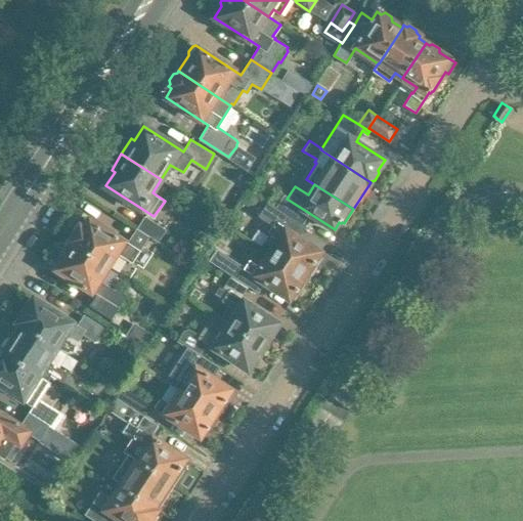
[(259,216),(272,224),(268,230),(279,236),(269,252),(308,277),(310,274),(314,273),(318,267),(316,266),(317,264),(315,263),(316,262),(314,260),(320,252),(299,237),(306,226),(269,202),(259,216)]
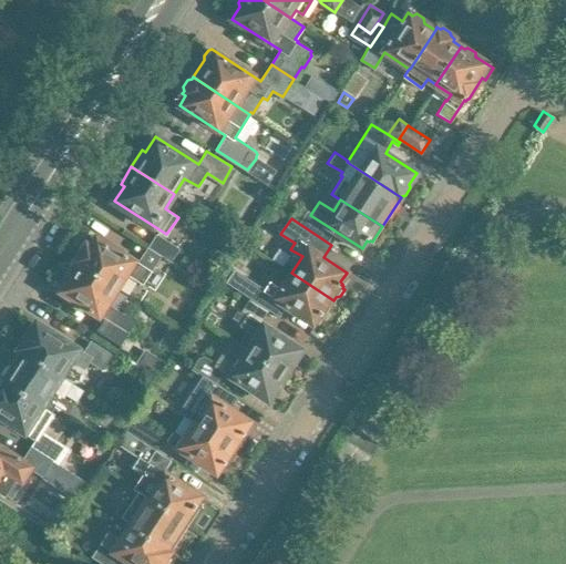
[(156,232),(147,247),(162,256),(162,255),(172,262),(179,247),(156,232)]
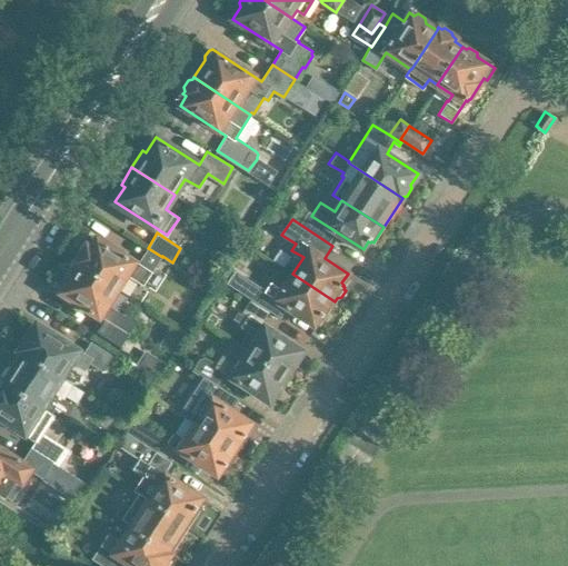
[(155,268),(162,257),(148,248),(138,264),(97,238),(91,247),(87,245),(86,248),(80,249),(76,256),(77,260),(76,261),(117,289),(118,288),(130,296),(140,281),(143,284),(153,268),(155,268)]
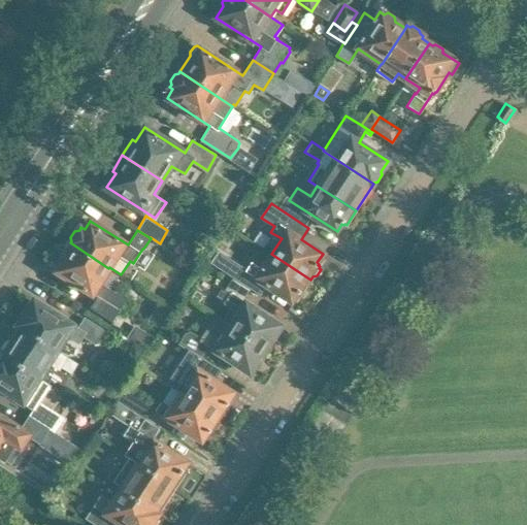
[(108,268),(70,242),(60,259),(56,260),(53,265),(54,269),(99,298),(92,308),(110,320),(125,297),(116,291),(117,291),(100,281),(108,268)]
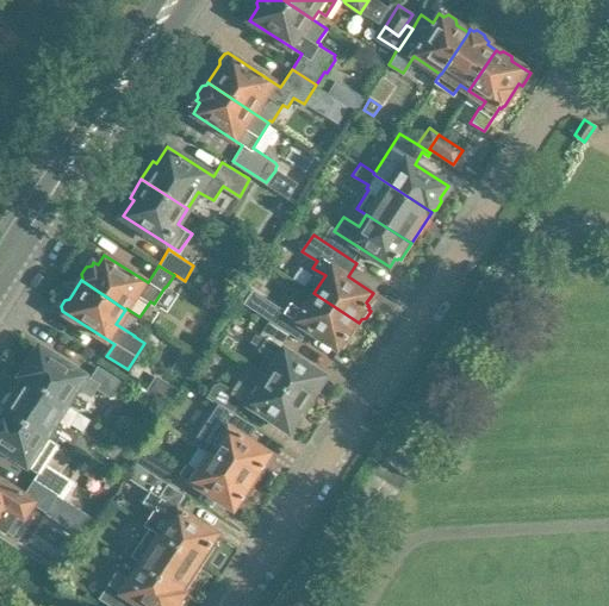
[(252,292),(243,304),(268,320),(290,333),(292,335),(300,323),(337,347),(343,337),(346,339),(347,337),(349,339),(350,337),(354,336),(360,328),(359,324),(359,323),(314,293),(303,308),(291,300),(284,311),(277,306),(252,292)]
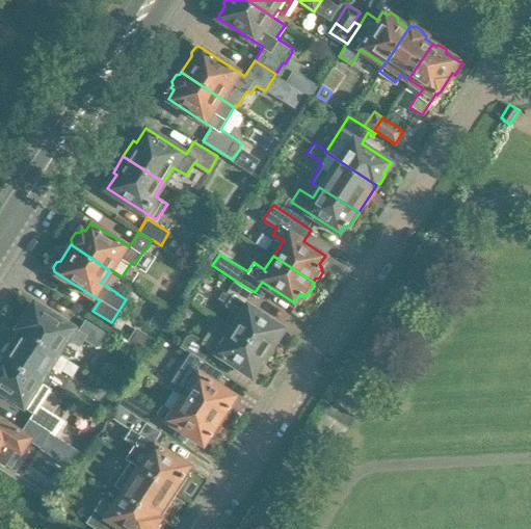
[(245,302),(253,291),(234,280),(227,291),(232,293),(224,303),(232,308),(223,322),(232,328),(268,351),(270,348),(274,347),(279,342),(277,338),(284,327),(245,302)]
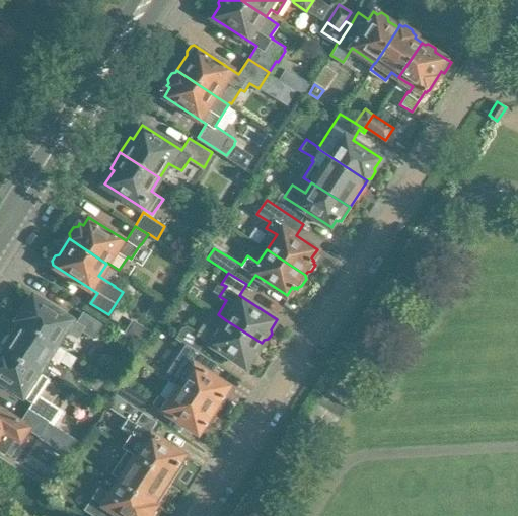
[(197,308),(209,308),(209,293),(197,293),(197,308)]
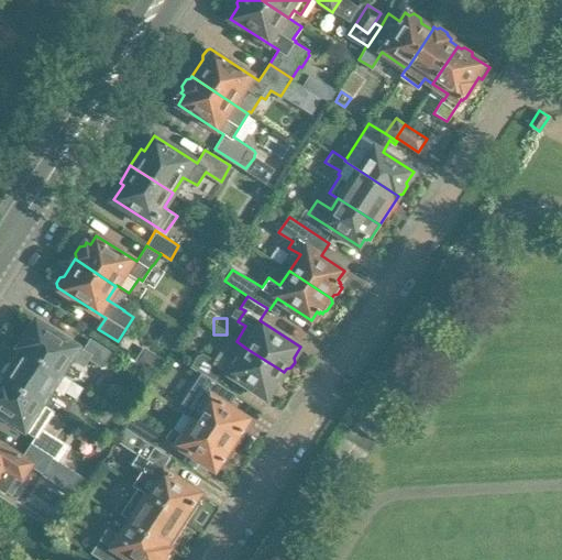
[(21,344),(19,347),(61,373),(62,372),(70,358),(84,366),(89,358),(101,365),(111,350),(90,337),(81,349),(36,320),(29,332),(25,332),(20,341),(21,344)]
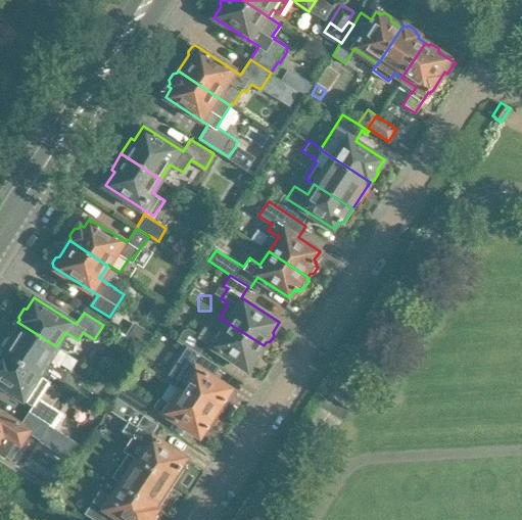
[(134,321),(125,334),(146,348),(155,334),(134,321)]
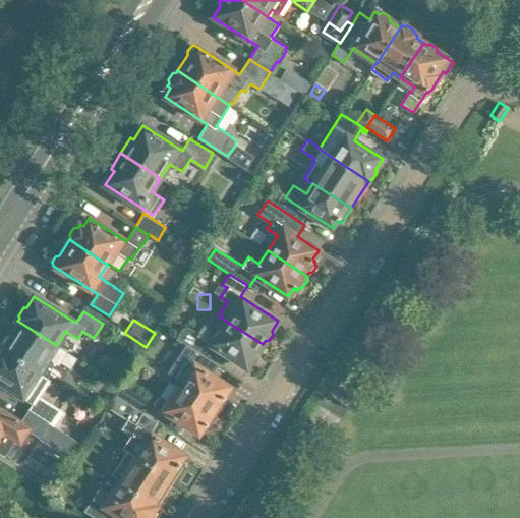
[(56,345),(17,321),(8,336),(7,335),(5,336),(1,343),(1,346),(0,348),(39,372),(49,356),(59,361),(59,360),(70,367),(77,356),(65,348),(64,349),(57,344),(56,345)]
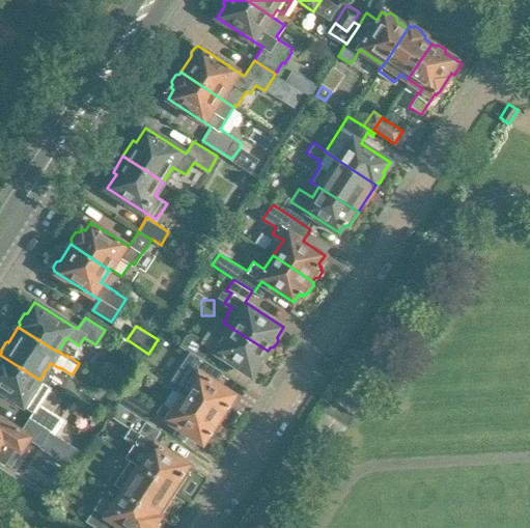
[(268,351),(231,328),(223,339),(207,330),(202,338),(192,331),(187,333),(179,343),(191,351),(201,358),(208,346),(252,376),(258,365),(262,364),(267,359),(266,355),(268,351)]
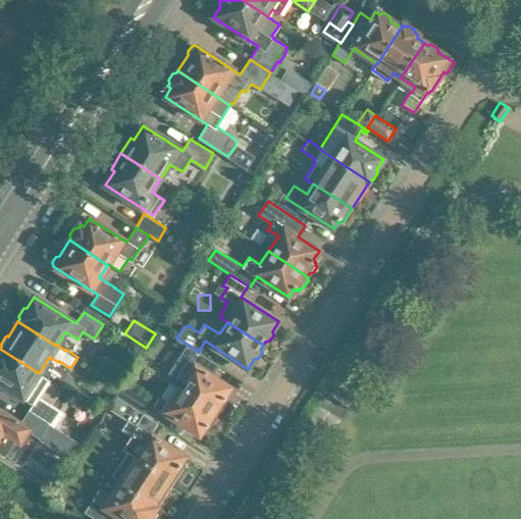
[(188,345),(166,379),(218,414),(220,411),(223,410),(226,406),(226,403),(227,401),(225,400),(226,399),(224,397),(229,387),(211,375),(218,364),(198,352),(188,345)]
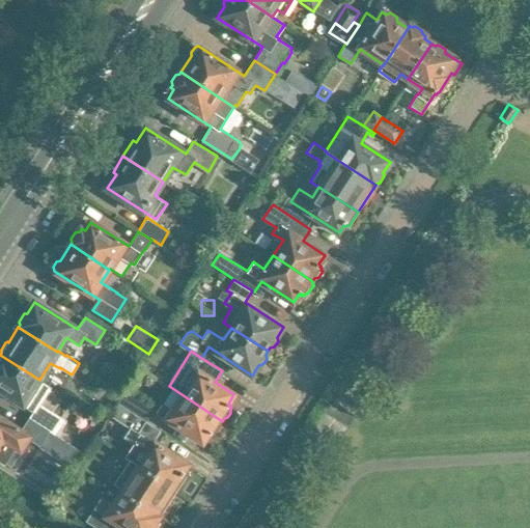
[(39,380),(0,355),(0,390),(32,411),(28,418),(46,429),(55,436),(56,434),(65,418),(40,403),(51,388),(39,380)]
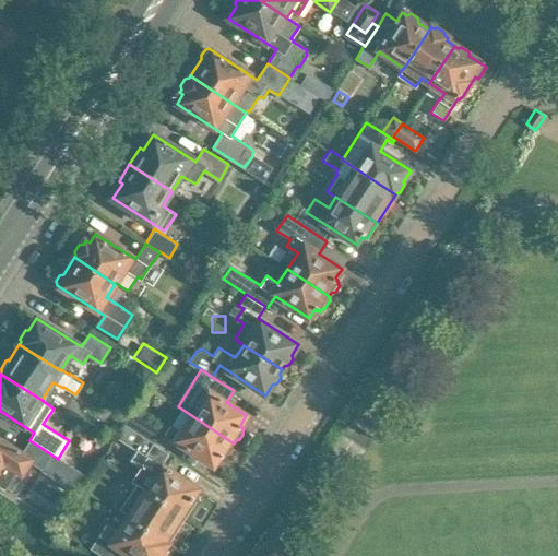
[(234,444),(178,406),(155,444),(169,452),(169,453),(173,456),(180,444),(214,465),(220,457),(222,458),(223,457),(225,458),(226,454),(230,453),(233,449),(233,445),(234,444)]
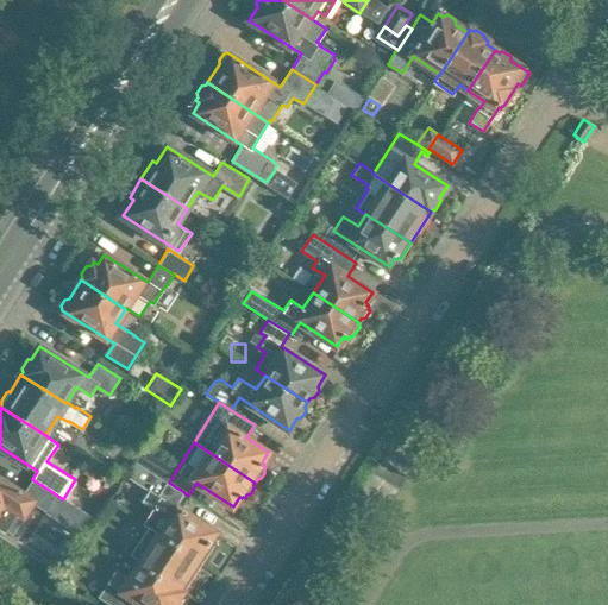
[(144,446),(136,460),(168,481),(177,467),(144,446)]
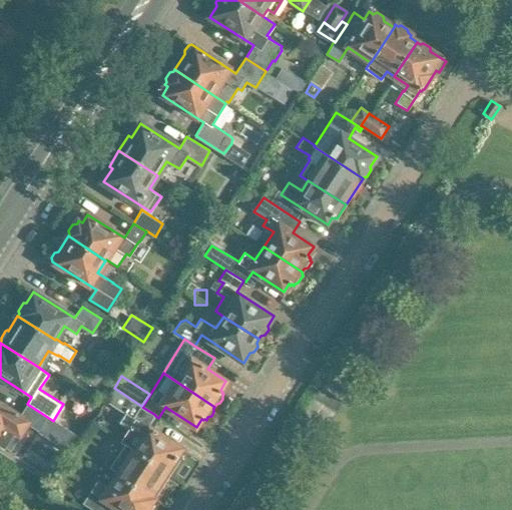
[(142,407),(141,406),(114,388),(106,400),(126,412),(120,421),(130,428),(122,441),(125,443),(125,444),(171,473),(179,460),(177,458),(178,456),(177,456),(182,448),(158,433),(158,432),(155,430),(154,430),(148,426),(155,416),(155,415),(142,407)]
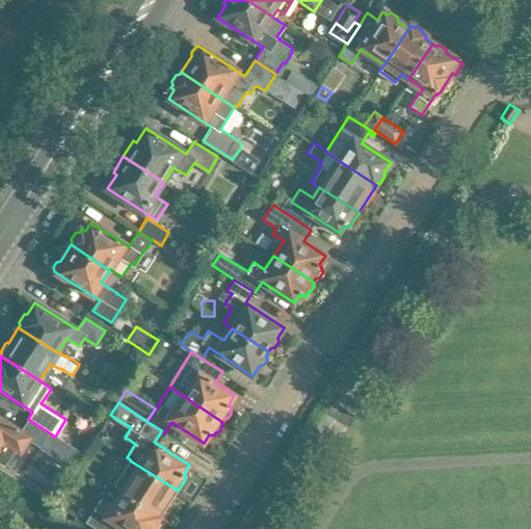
[(0,461),(6,466),(16,450),(22,454),(31,440),(38,445),(37,446),(62,460),(63,458),(75,466),(84,452),(56,434),(55,437),(46,430),(28,419),(20,430),(0,418),(0,461)]
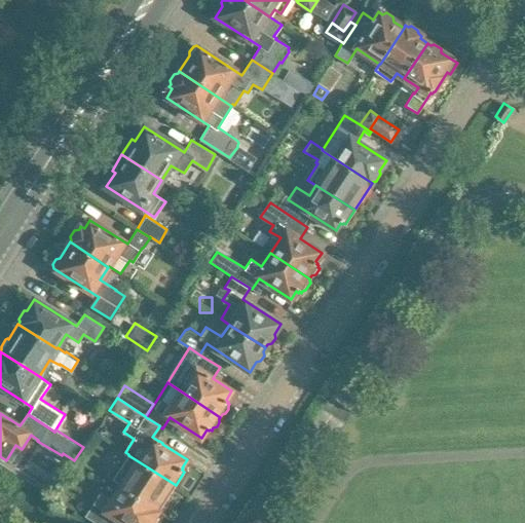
[(158,512),(176,485),(128,455),(117,473),(106,465),(101,474),(120,486),(120,487),(158,512)]
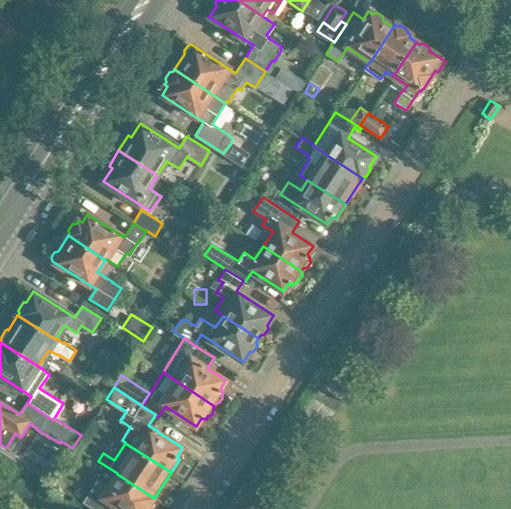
[(154,498),(117,474),(109,485),(98,478),(83,501),(95,508),(106,508),(110,503),(119,508),(150,508),(154,504),(152,500),(154,498)]
